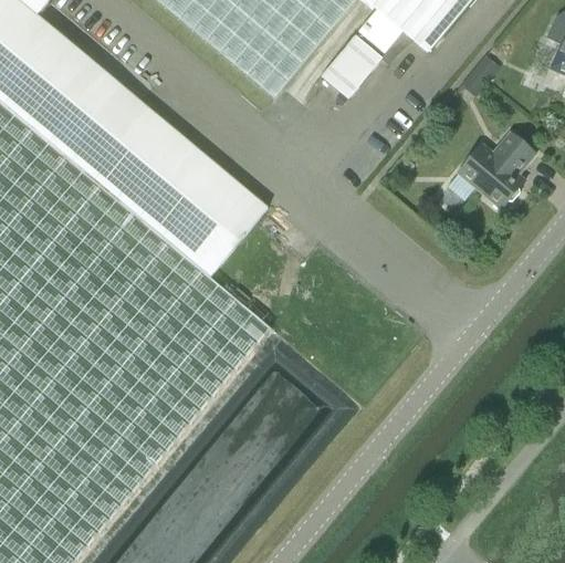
[(0,0),(0,100),(211,277),(269,207),(38,14),(50,0),(0,0)]
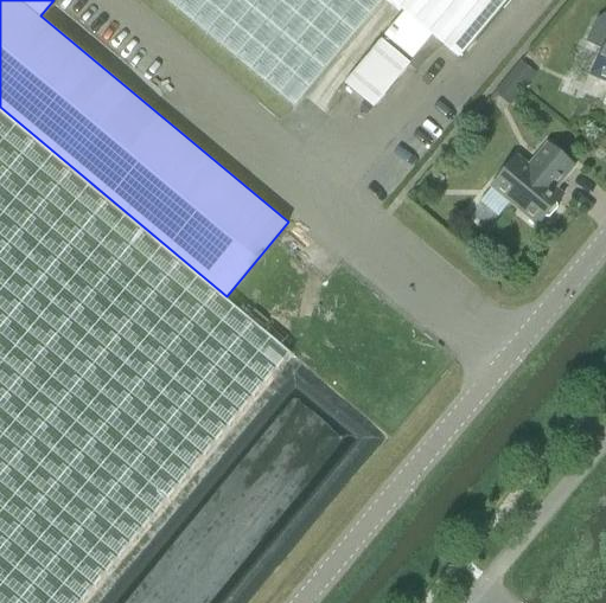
[(171,0),(295,104),(382,0),(171,0)]
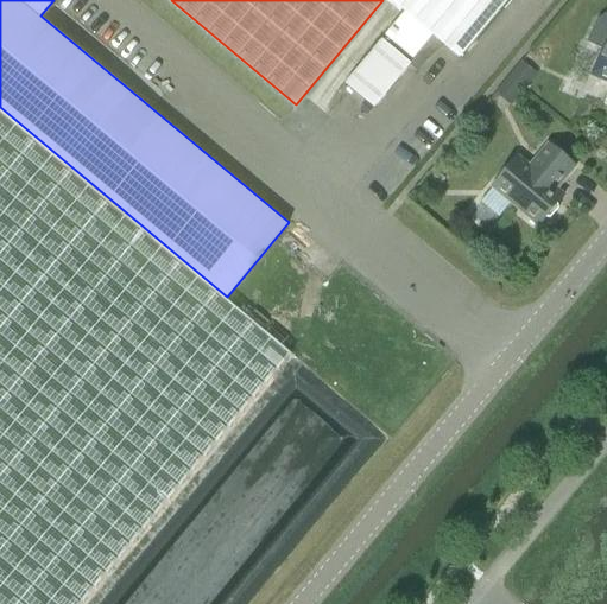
[(387,0),(399,11),(402,7),(405,11),(385,35),(413,57),(435,35),(460,56),(506,0),(387,0)]
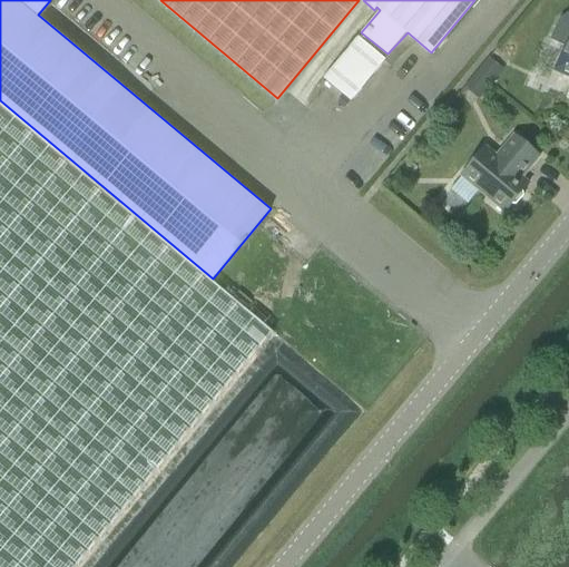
[(359,35),(324,76),(352,99),(385,57),(359,35)]
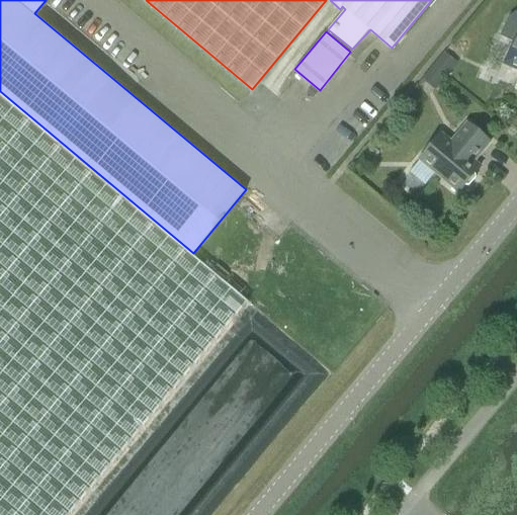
[(516,31),(504,62),(516,68),(516,31)]
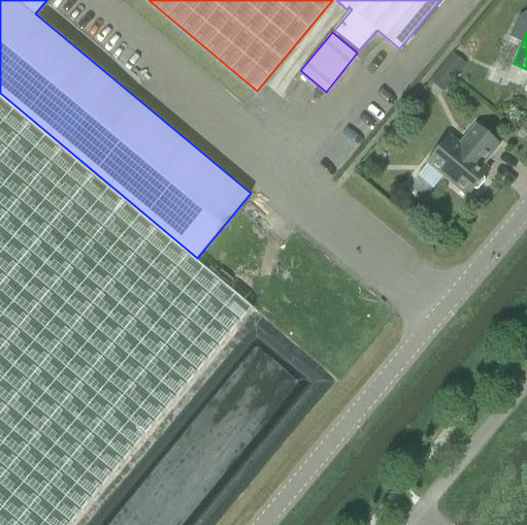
[(467,62),(453,51),(430,78),(445,90),(467,62)]
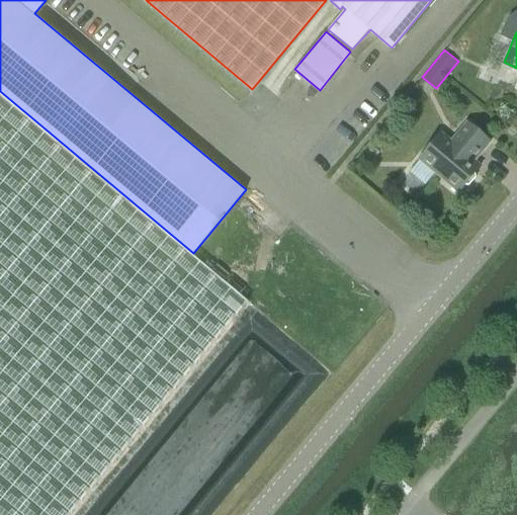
[(0,514),(67,514),(240,310),(248,299),(193,253),(0,91),(0,514)]
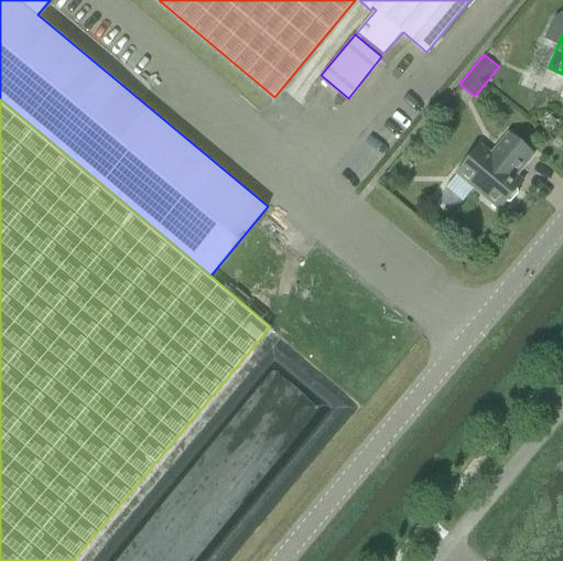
[(482,143),(457,172),(500,207),(506,200),(511,201),(519,191),(518,186),(523,179),(517,173),(534,152),(509,131),(491,152),(482,143)]
